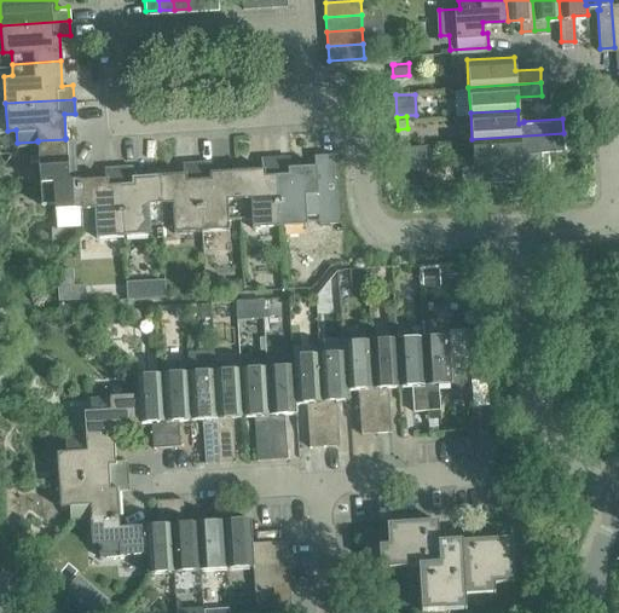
[(563,133),(472,139),(473,160),(461,160),(462,180),(534,177),(533,150),(563,148),(563,133)]
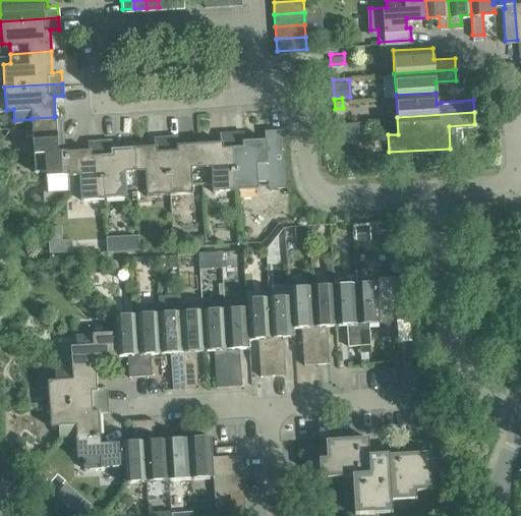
[(46,174),(67,173),(68,173),(67,149),(64,150),(61,115),(55,116),(55,117),(32,118),(32,119),(35,170),(45,169),(46,174)]
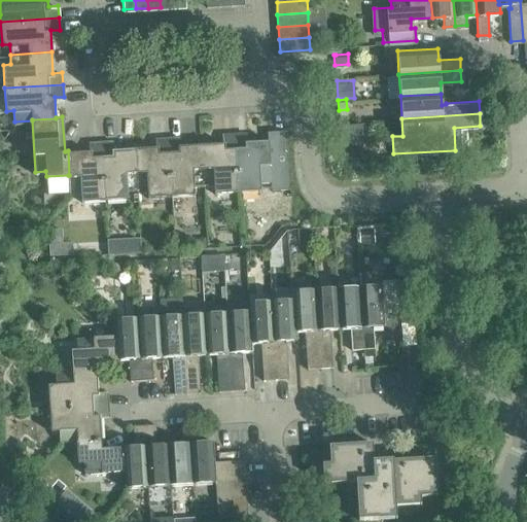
[(356,122),(339,123),(340,141),(357,140),(356,122)]
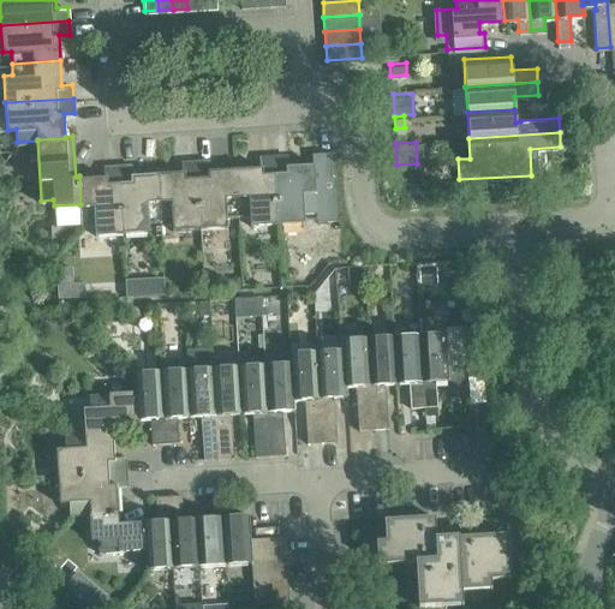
[(287,153),(273,153),(278,221),(304,220),(303,210),(315,210),(316,219),(338,218),(334,149),(311,150),(312,161),(287,163),(287,153)]
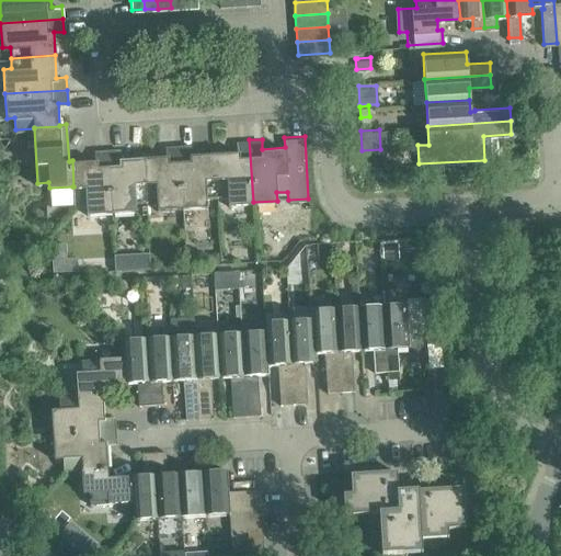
[(236,150),(214,151),(217,195),(228,195),(228,203),(253,202),(249,139),(236,140),(236,150)]
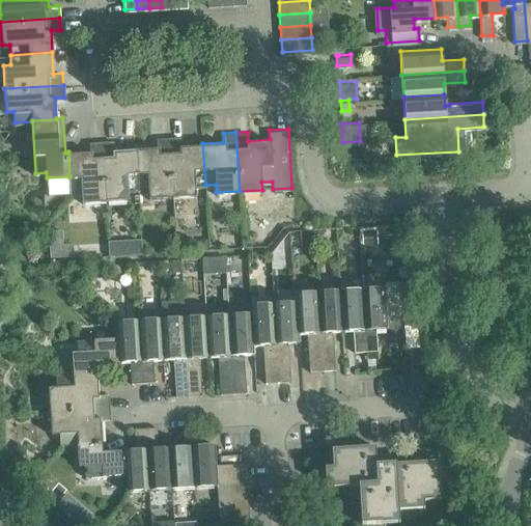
[(157,146),(135,147),(138,189),(148,189),(148,196),(172,195),(168,136),(156,137),(157,146)]
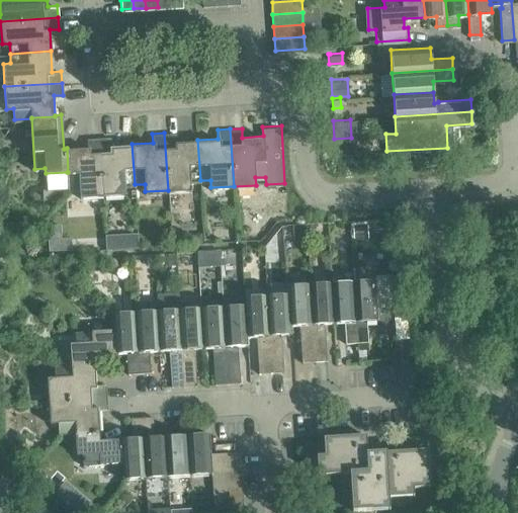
[(176,133),(164,133),(168,190),(190,189),(190,181),(200,180),(197,140),(177,142),(176,133)]
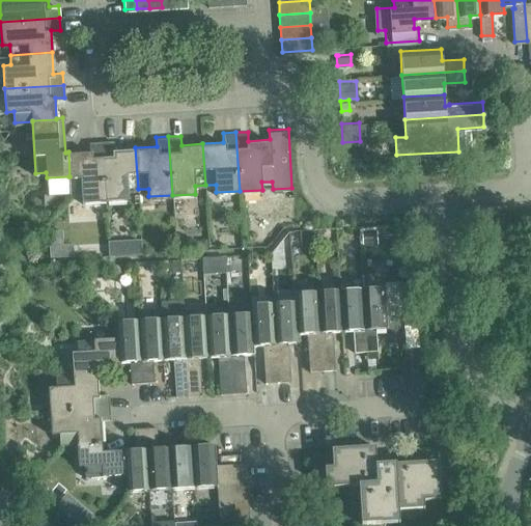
[(70,176),(68,176),(70,193),(81,193),(82,200),(105,199),(102,140),(89,141),(89,150),(68,151),(70,176)]
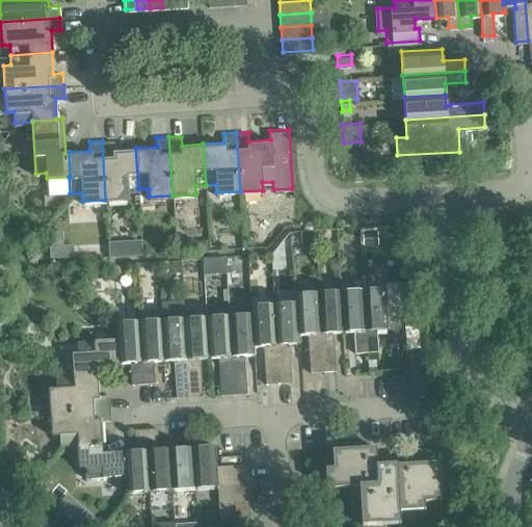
[(114,140),(102,140),(105,200),(129,199),(128,190),(138,189),(135,148),(114,150),(114,140)]
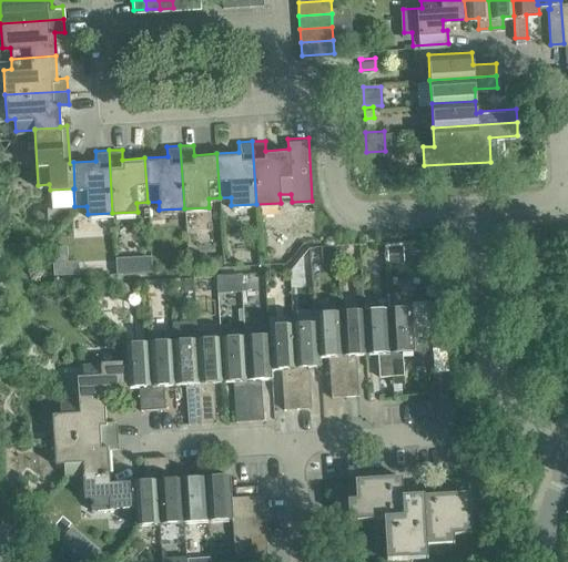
[(403,242),(387,242),(387,259),(403,258),(403,242)]
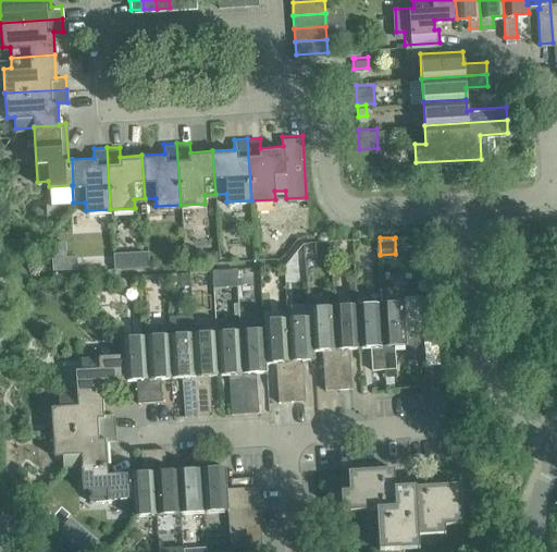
[(329,238),(314,240),(316,257),(329,256),(329,238)]
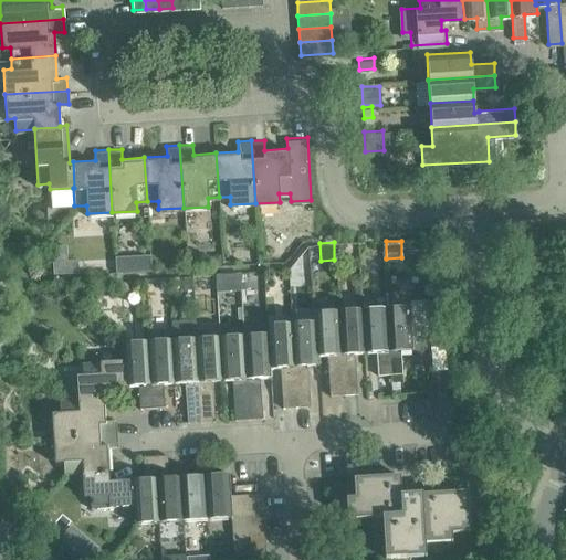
[(207,256),(208,264),(220,263),(219,251),(211,252),(207,256)]
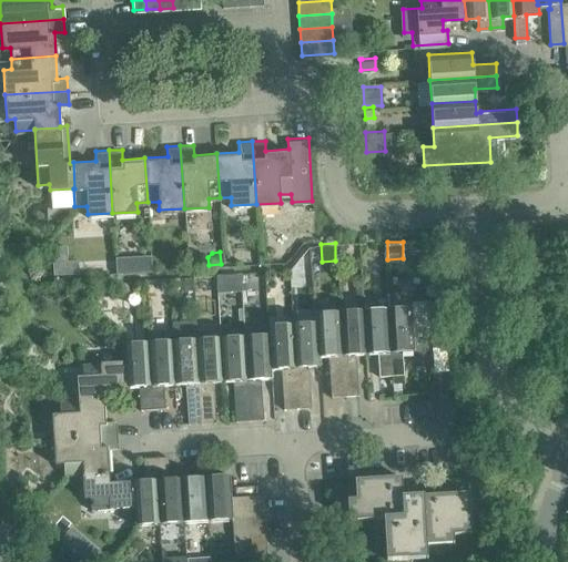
[(130,254),(115,255),(117,272),(131,271),(130,254)]
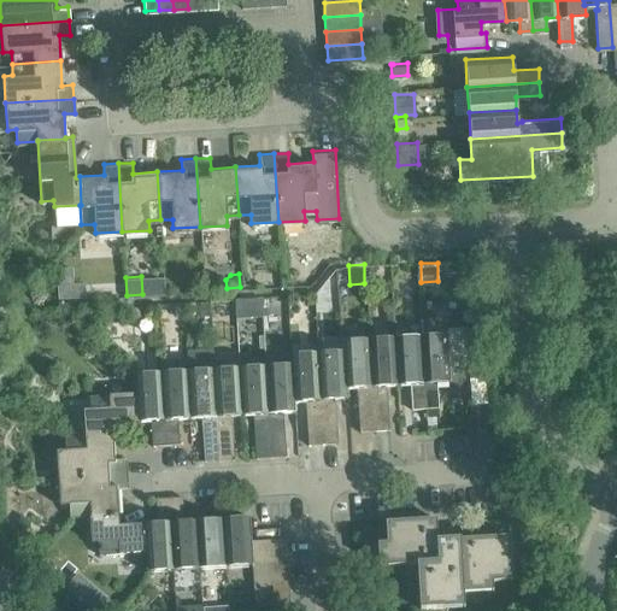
[(248,295),(235,295),(236,309),(242,307),(250,301),(248,295)]
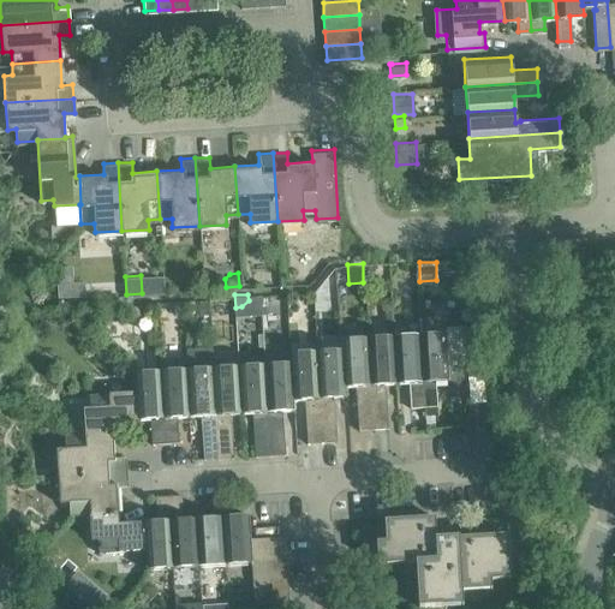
[(209,298),(195,298),(195,311),(209,311),(209,298)]
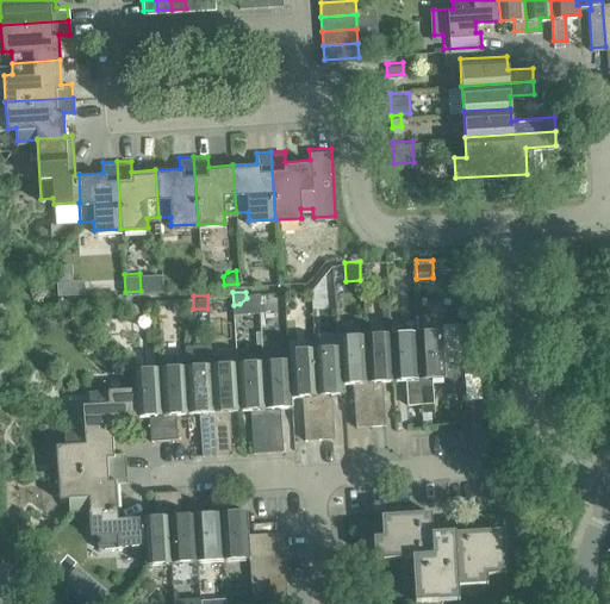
[(442,328),(415,329),(419,400),(433,400),(431,375),(444,375),(442,328)]
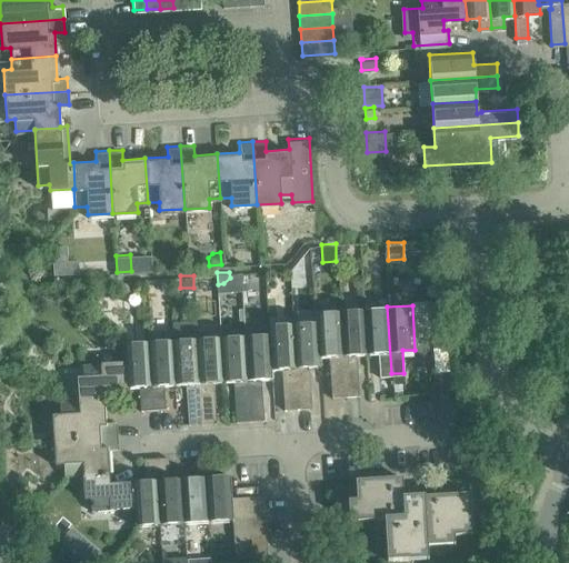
[(387,307),(363,309),(366,352),(378,352),(379,374),(391,373),(387,307)]
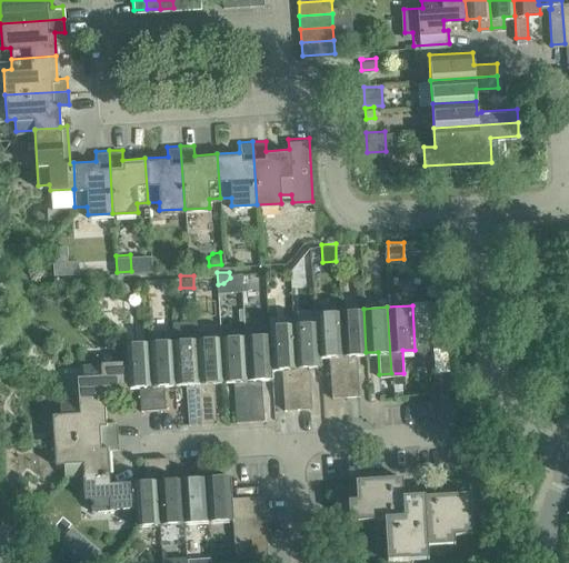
[(363,309),(339,310),(345,394),(359,393),(357,358),(355,358),(355,353),(366,352),(363,309)]
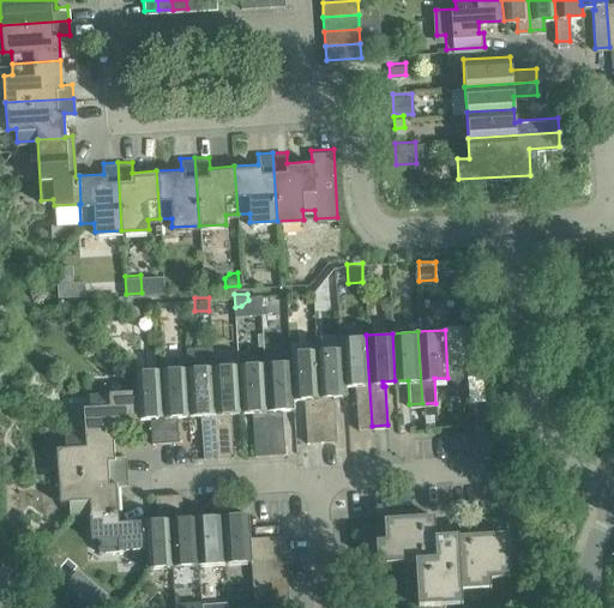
[(338,336),(339,347),(341,347),(343,384),(344,384),(356,383),(356,389),(354,389),(356,427),(372,426),(366,335),(338,336)]
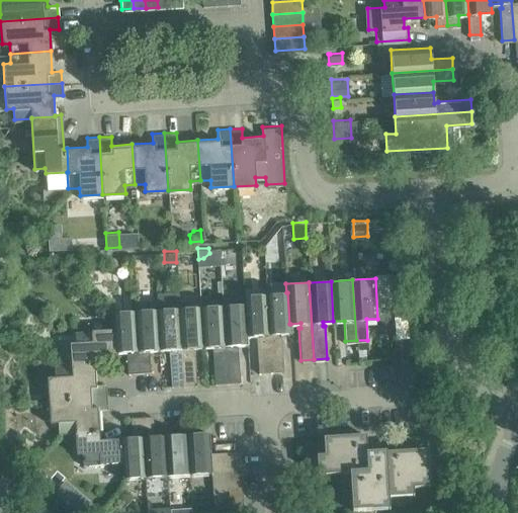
[(286,292),(266,293),(270,370),(283,369),(281,337),(279,337),(279,333),(291,332),(290,324),(289,324),(287,292),(286,292)]
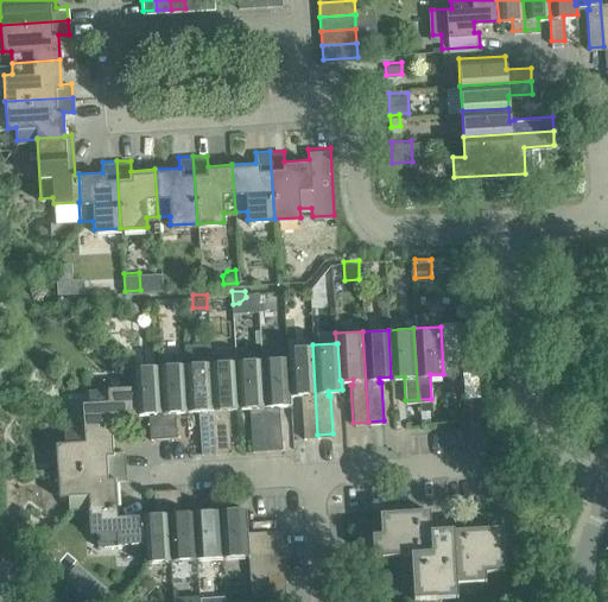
[(285,346),(285,356),(286,356),(289,393),(302,392),(303,398),(301,398),(303,436),(317,435),(312,344),(285,346)]
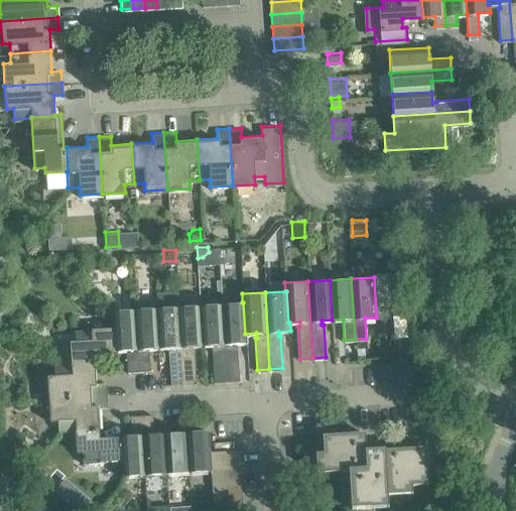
[(242,302),(221,303),(226,380),(238,379),(236,347),(234,347),(234,343),(246,343),(245,334),(243,302),(242,302)]
